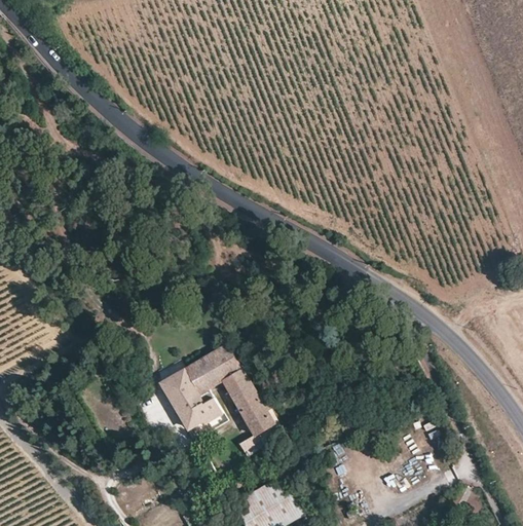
[(209,390),(222,383),(221,381),(241,369),(225,343),(225,342),(157,382),(187,430),(203,420),(206,423),(222,413),(209,390)]
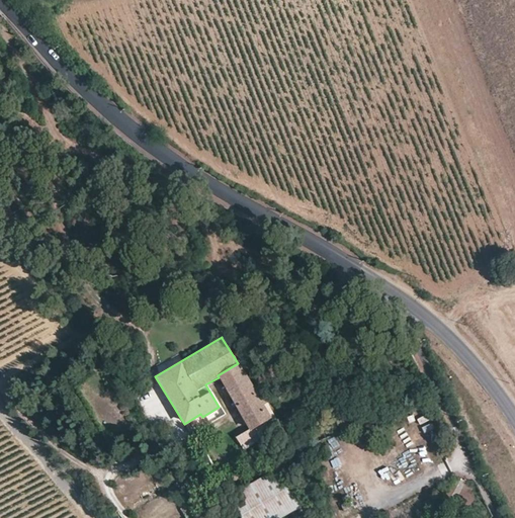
[(271,417),(238,363),(218,375),(219,377),(249,430),(271,417)]
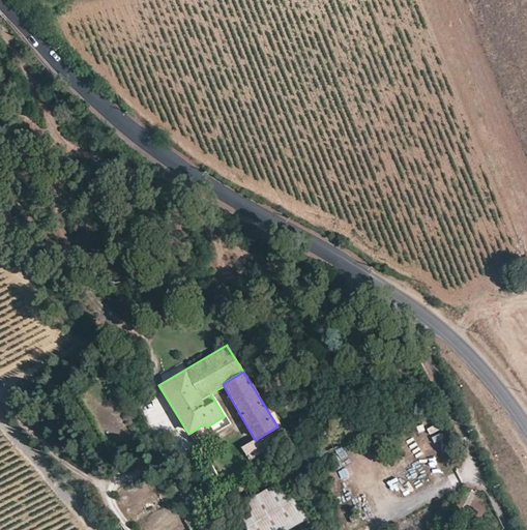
[(423,481),(429,478),(419,462),(414,465),(423,481)]
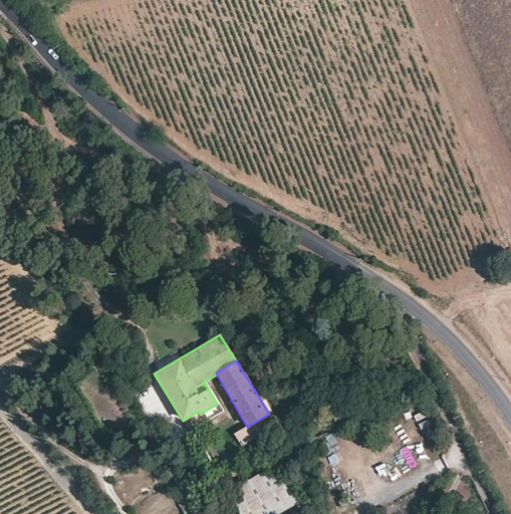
[(274,513),(300,499),(278,462),(226,493),(238,513),(274,513)]
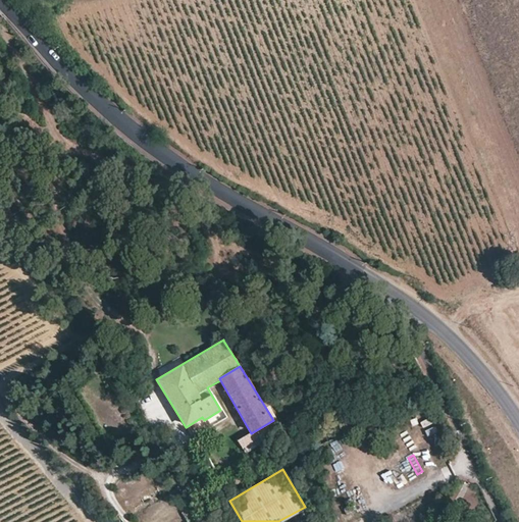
[(358,497),(370,489),(366,484),(360,488),(356,482),(350,485),(354,491),(355,490),(358,497)]
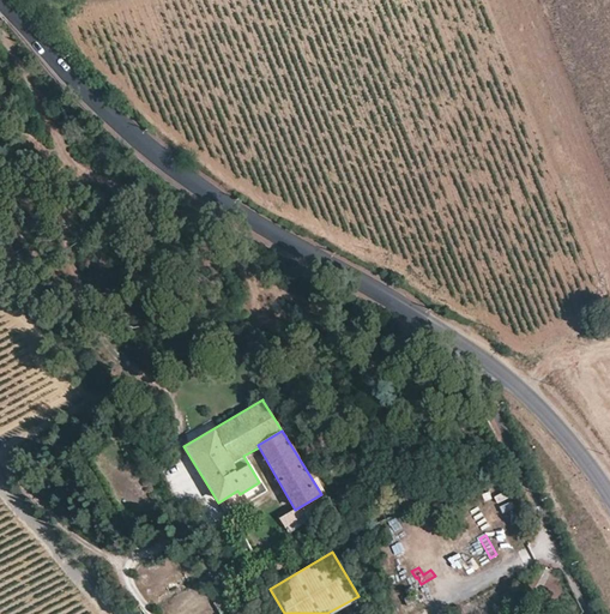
[(404,607),(415,602),(410,594),(400,597),(404,607)]
